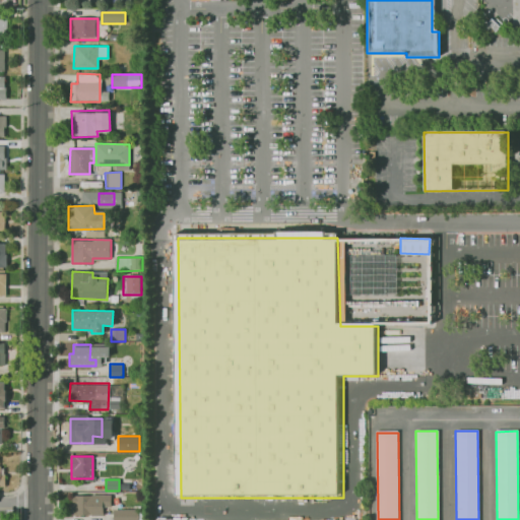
[(110,496),(70,496),(70,514),(103,515),(103,507),(110,507),(110,496)]
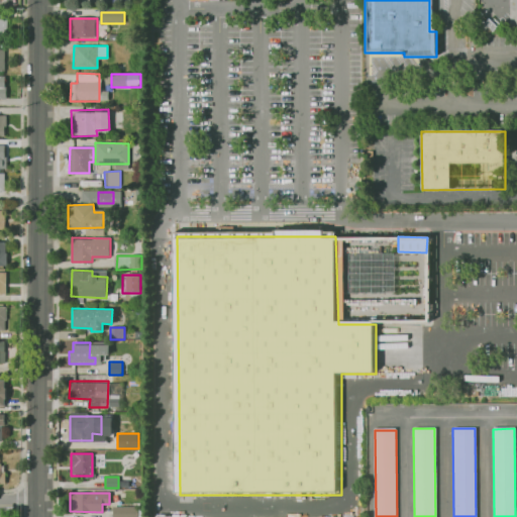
[(111,516),(111,506),(137,506),(137,516),(111,516)]
